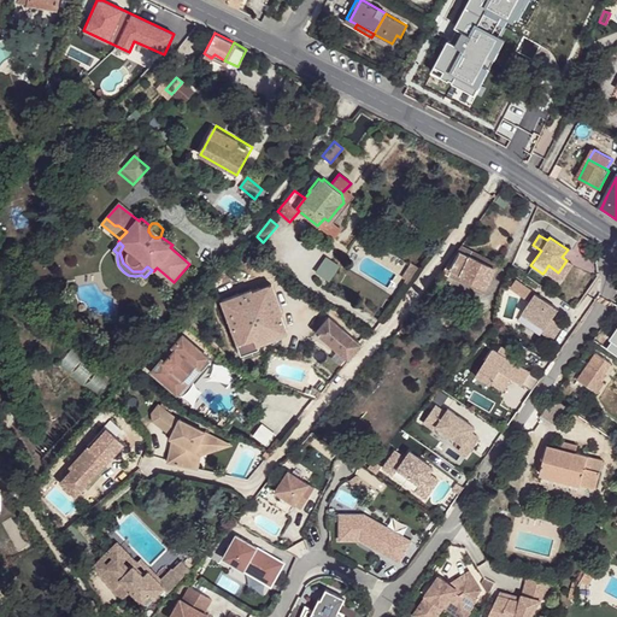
[(499,264),(465,246),(464,245),(458,252),(460,252),(495,270),(499,264)]
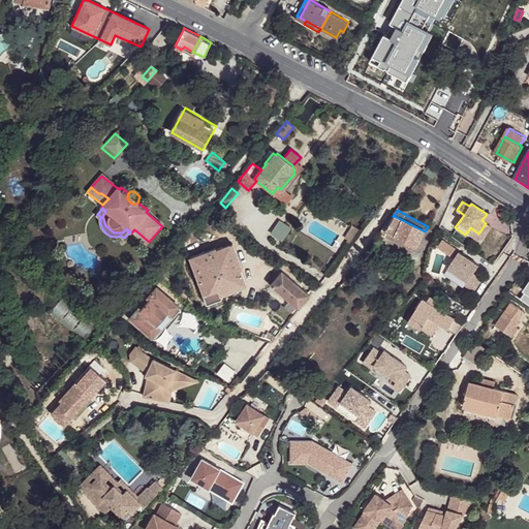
[(216,219),(210,214),(200,225),(206,229),(216,219)]
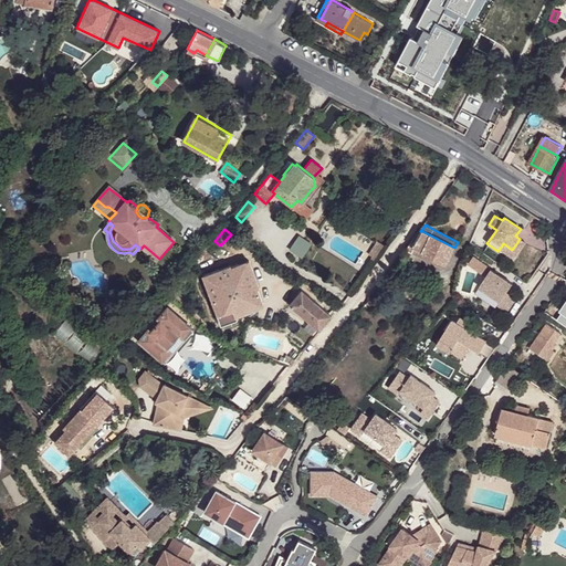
[(447,265),(454,248),(422,231),(420,237),(415,248),(413,250),(447,265)]
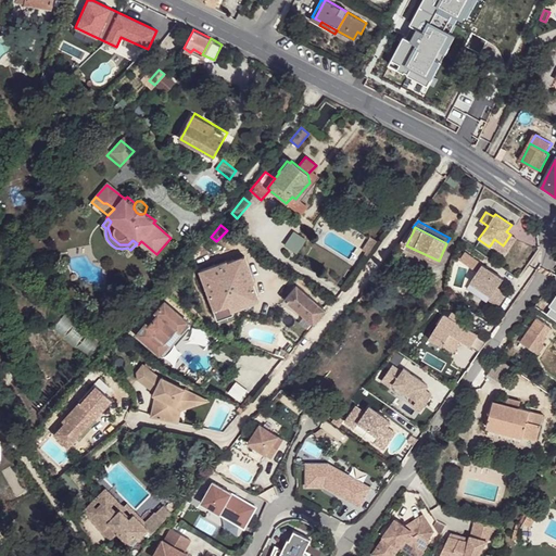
[(413,232),(411,231),(403,241),(407,243),(413,232)]
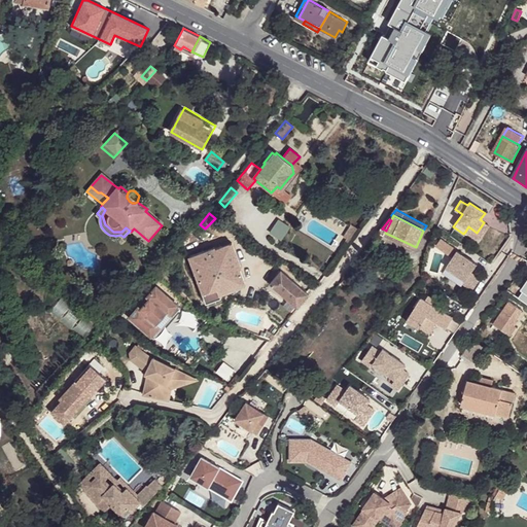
[(477,233),(468,226),(465,232),(479,240),(488,225),(484,222),(477,233)]
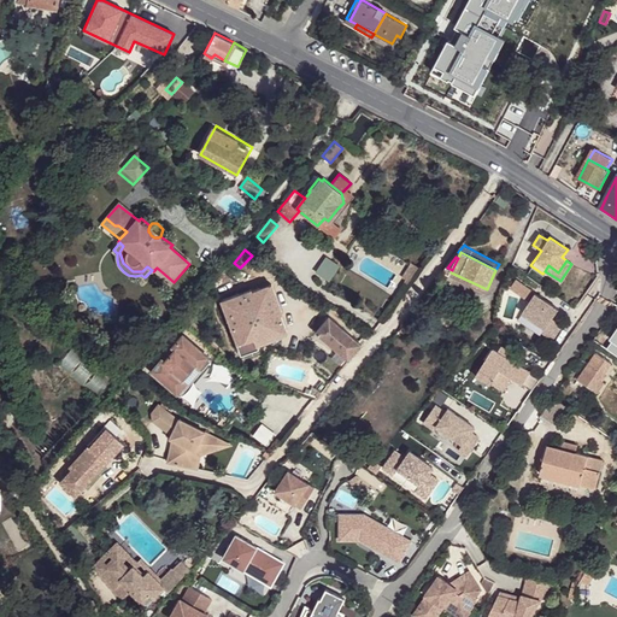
[(171,285),(174,282),(157,268),(154,270),(171,285)]
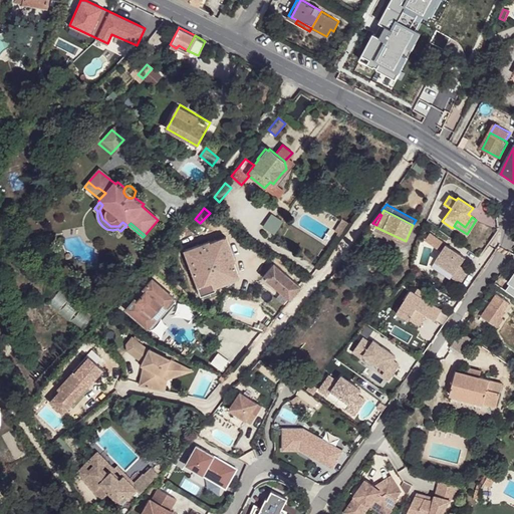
[(403,245),(406,241),(375,227),(374,230),(403,245)]
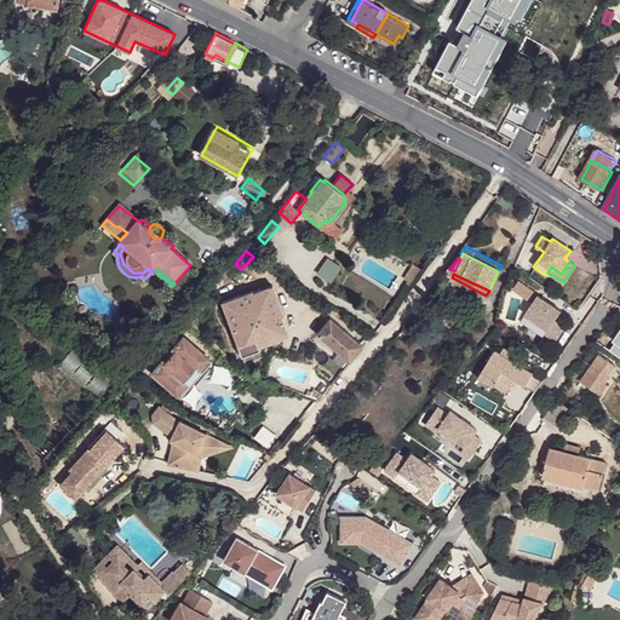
[(511,286),(526,296),(530,288),(516,279),(511,286)]
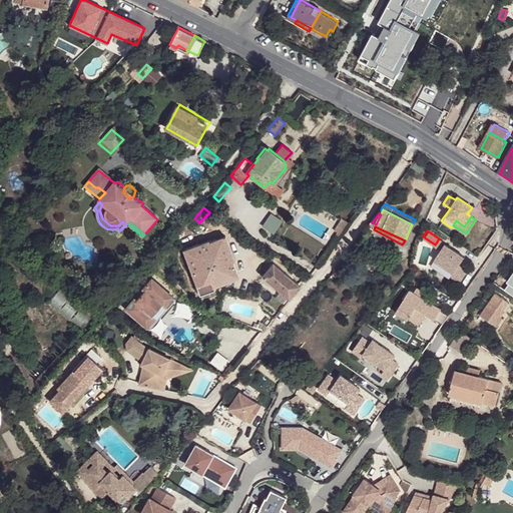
[(206,273),(233,263),(225,237),(210,243),(199,246),(199,245),(184,251),(193,274),(196,272),(205,270),(206,273)]
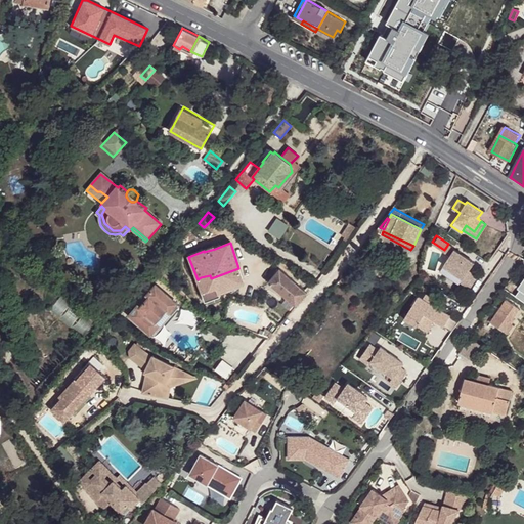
[(448,244),(444,250),(448,253),(452,247),(448,244)]
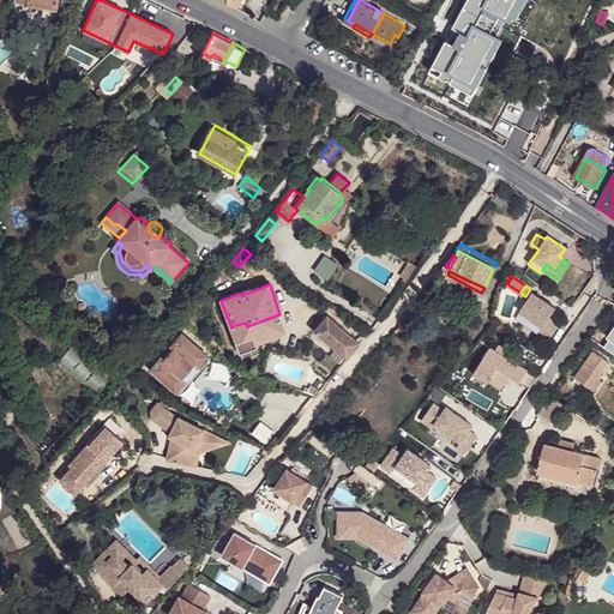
[(533,292),(519,311),(542,326),(540,330),(551,337),(559,324),(548,318),(555,307),(533,292)]
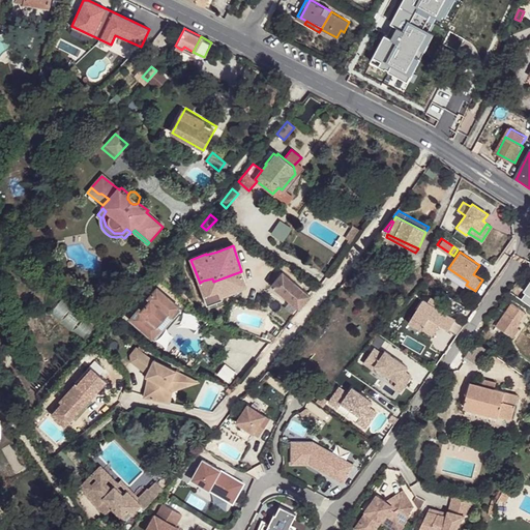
[(46,281),(32,269),(28,275),(41,286),(46,281)]
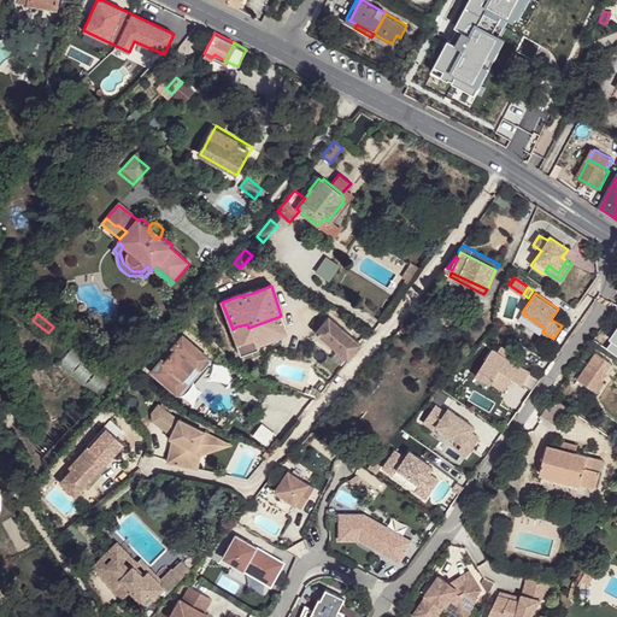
[(287,331),(281,316),(248,328),(247,324),(236,327),(242,344),(253,340),(254,344),(287,331)]
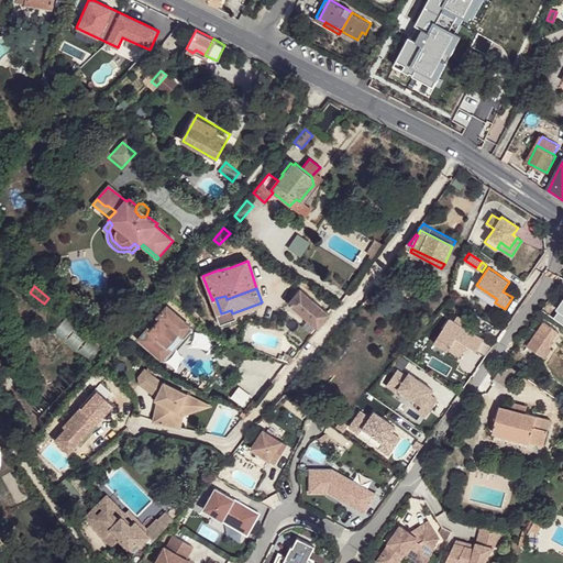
[(299,290),(286,305),(305,321),(311,315),(321,324),(328,317),(299,290)]
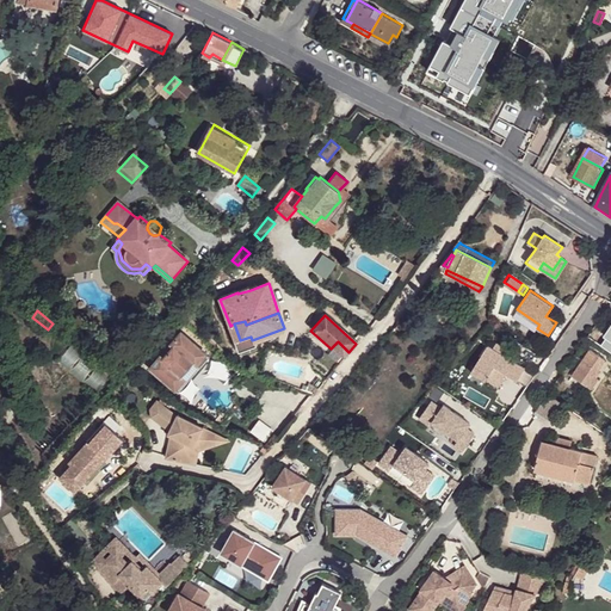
[(240,340),(234,323),(230,326),(240,352),(255,346),(254,343),(252,340),(251,337),(240,340)]
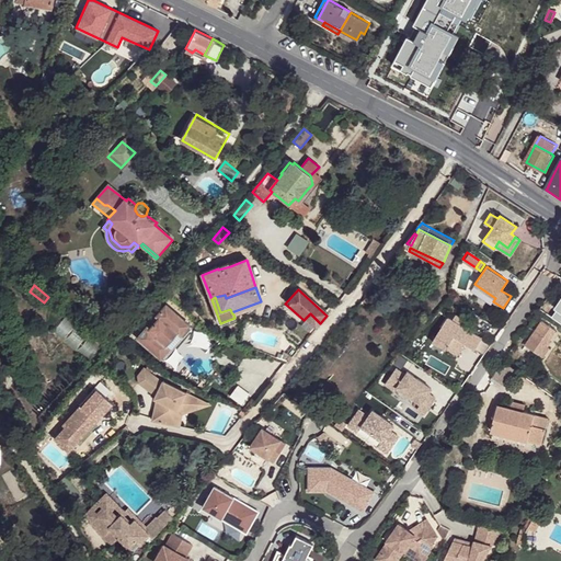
[(193,328),(167,304),(157,316),(159,318),(150,328),(148,325),(138,336),(164,361),(173,350),(168,345),(178,332),(184,338),(193,328)]
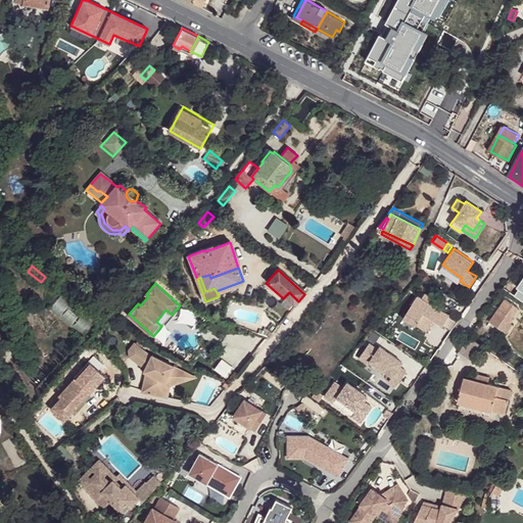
[(289,292),(283,298),(293,307),(298,301),(289,292)]
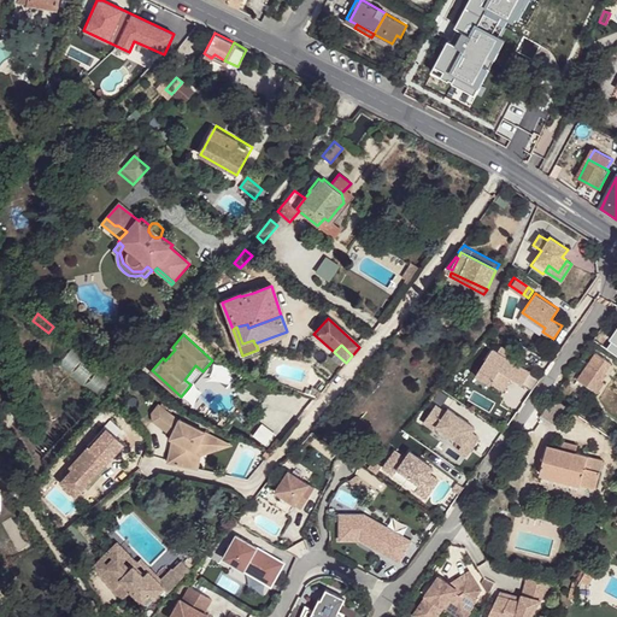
[(495,350),(476,378),(492,387),(493,386),(504,392),(512,380),(523,387),(533,375),(510,359),(513,353),(505,348),(501,353),(495,350)]
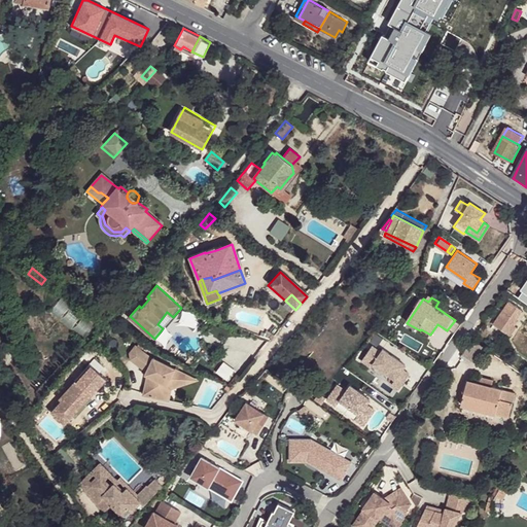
[(51,308),(84,336),(93,326),(60,299),(51,308)]
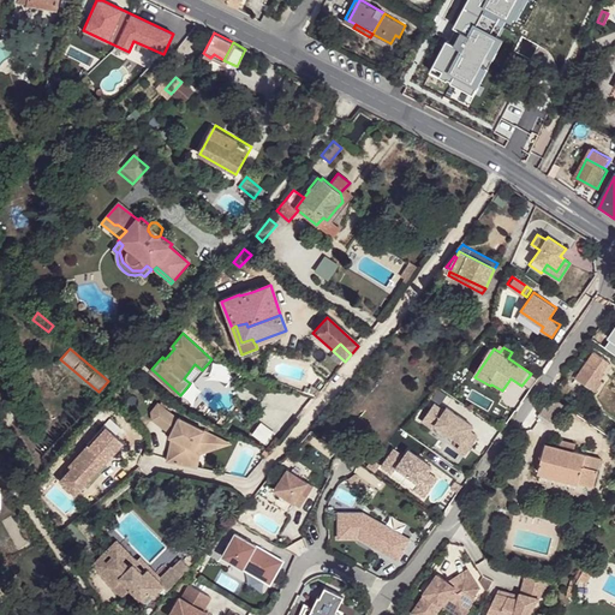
[(590,388),(598,377),(609,362),(595,351),(575,378),(590,388)]
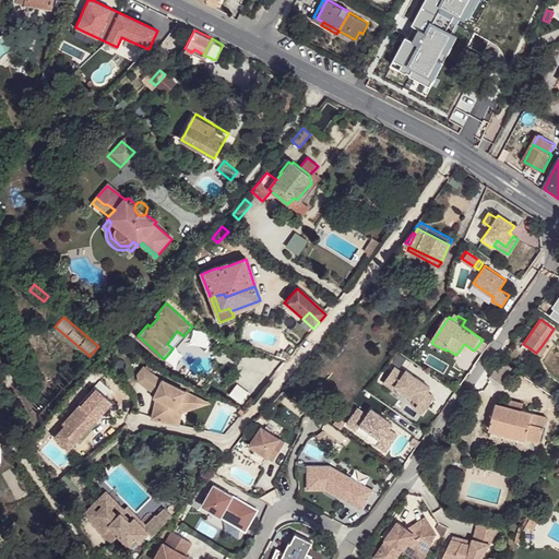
[(167,344),(173,348),(183,336),(177,331),(167,344)]
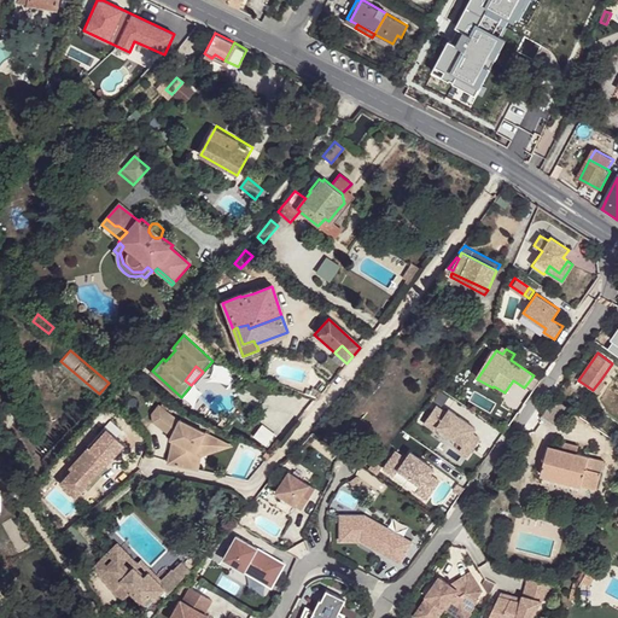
[(540,380),(534,375),(524,388),(531,392),(540,380)]
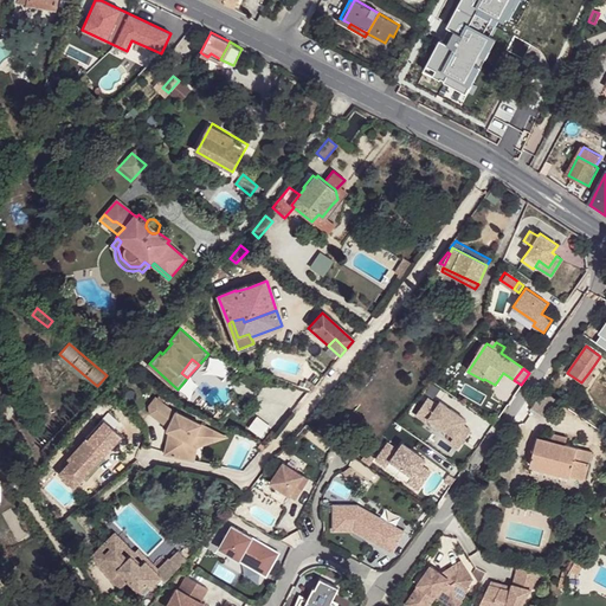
[(593,374),(590,372),(581,382),(586,386),(593,374)]
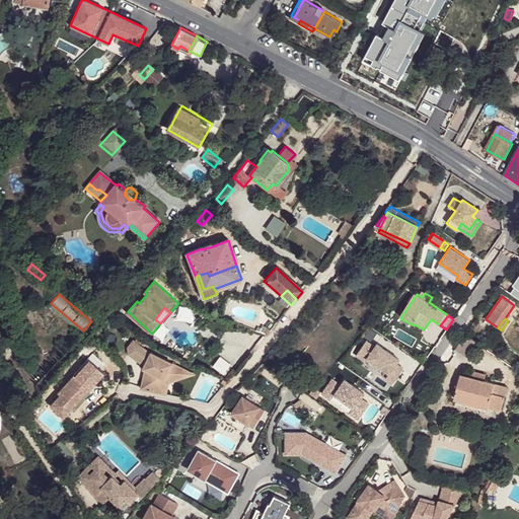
[(147,353),(130,340),(125,347),(125,353),(141,365),(139,368),(141,369),(137,387),(155,391),(160,380),(174,374),(177,368),(147,352),(147,353)]
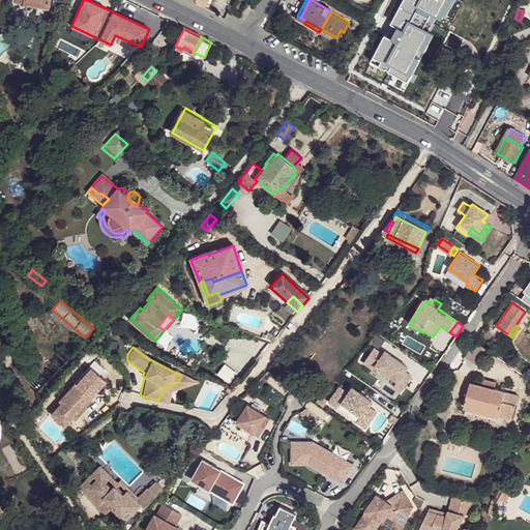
[(105,381),(107,378),(111,373),(95,359),(75,382),(81,388),(90,396),(95,390),(98,393),(107,383),(105,381)]
